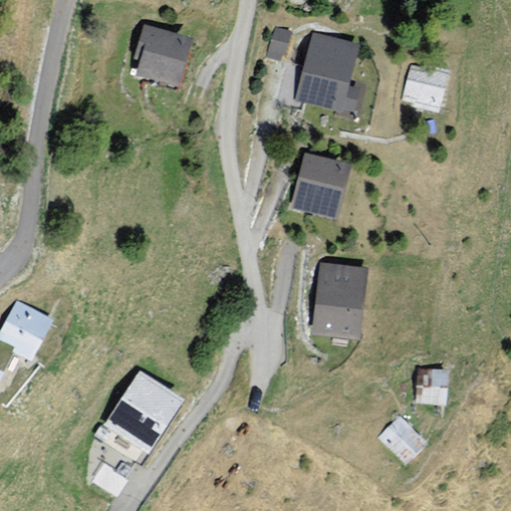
[(187,36),(142,23),(134,52),(141,54),(138,68),(175,78),(187,36)]
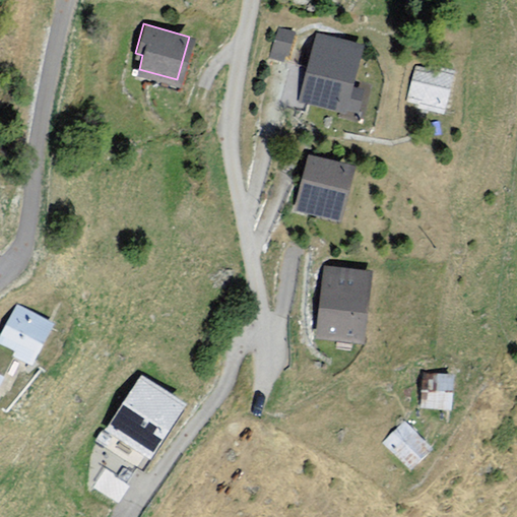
[(295,33),(275,26),(268,57),(287,59),(295,33)]
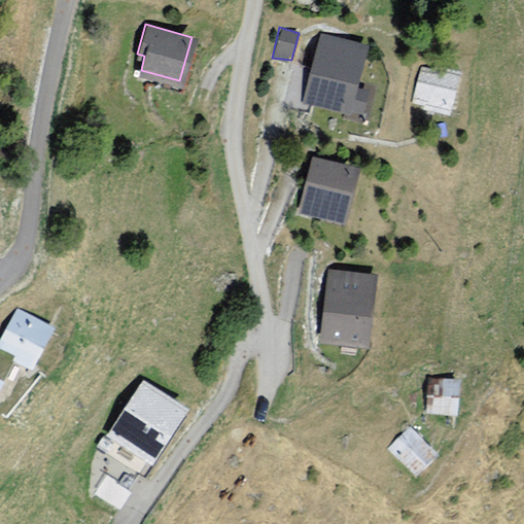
[(361,42),(319,33),(305,97),(359,109),(364,88),(351,84),(361,42)]
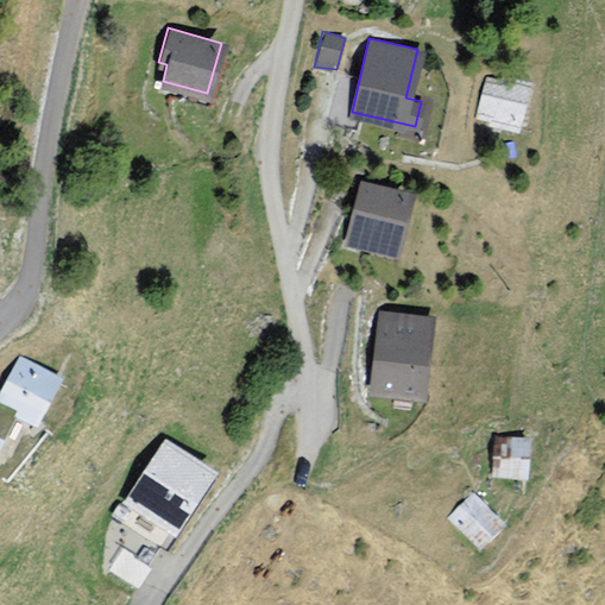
[(527,81),(500,74),(499,81),(485,77),(476,113),(490,117),(489,121),(515,128),(527,81)]
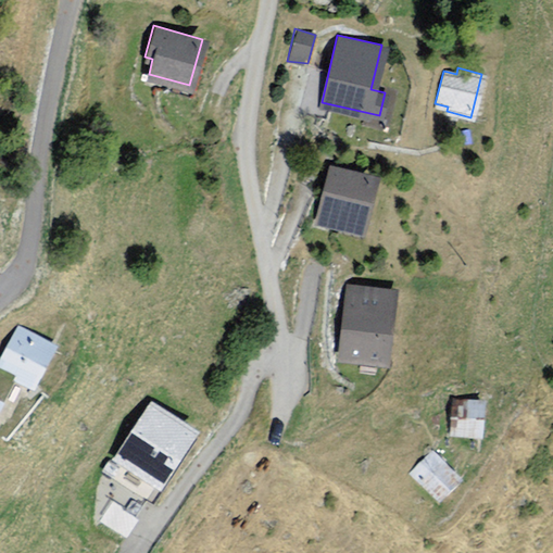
[(373,175),(329,164),(315,220),(359,230),(373,175)]
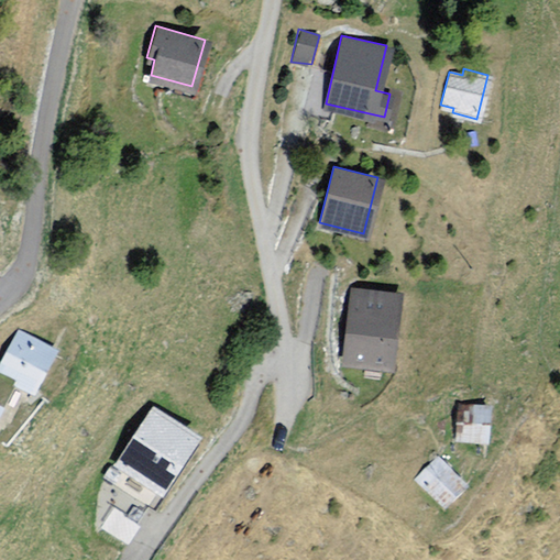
[(397,293),(352,286),(343,358),(388,363),(397,293)]
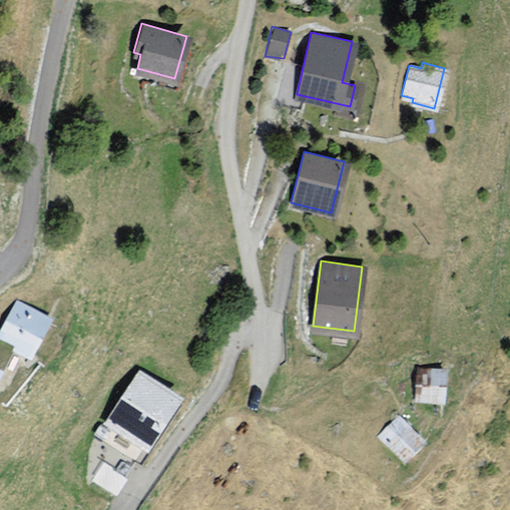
[(57,315),(18,297),(0,336),(39,353),(57,315)]
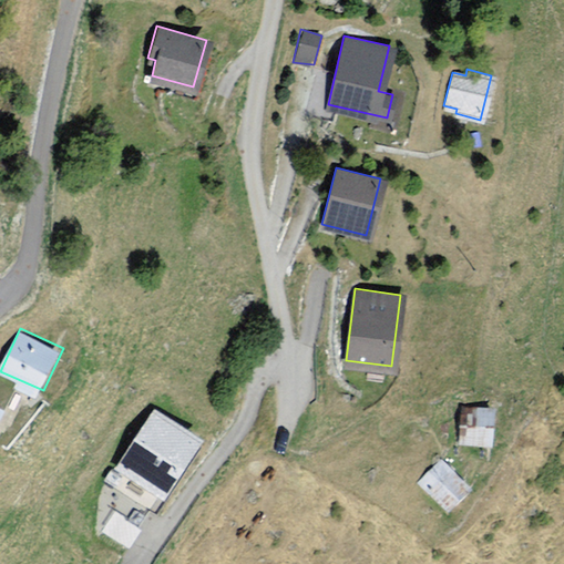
[(490,408),(463,406),(460,439),(486,441),(490,408)]
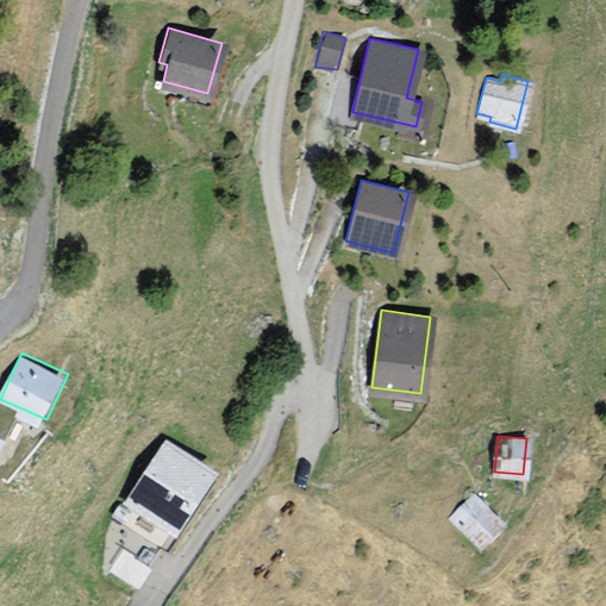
[(208,470),(163,441),(124,500),(170,530),(208,470)]
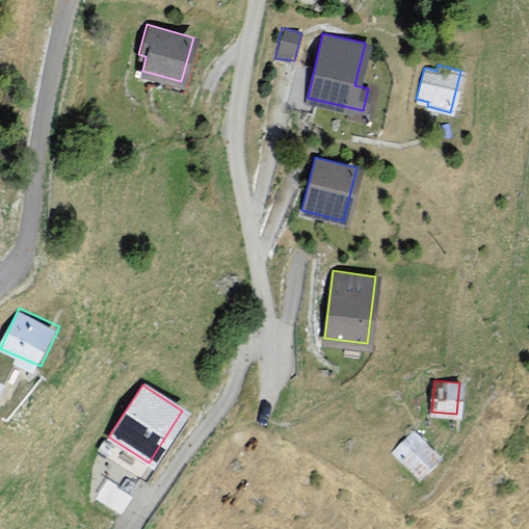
[(437,456),(412,432),(393,451),(418,475),(437,456)]
